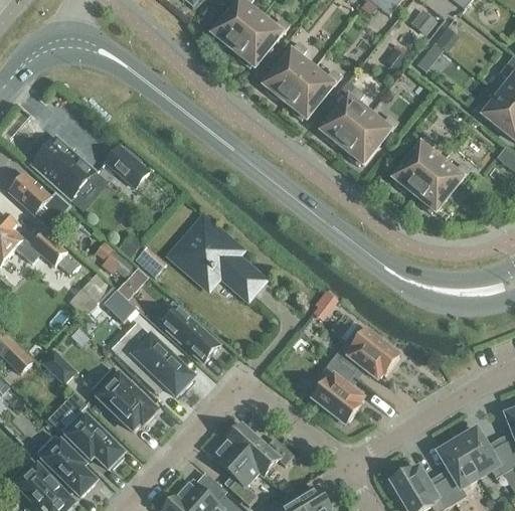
[(226,44),(233,50),(262,15),(247,5),(251,0),(238,0),(212,33),(215,35),(213,38),(223,46),(226,44)]
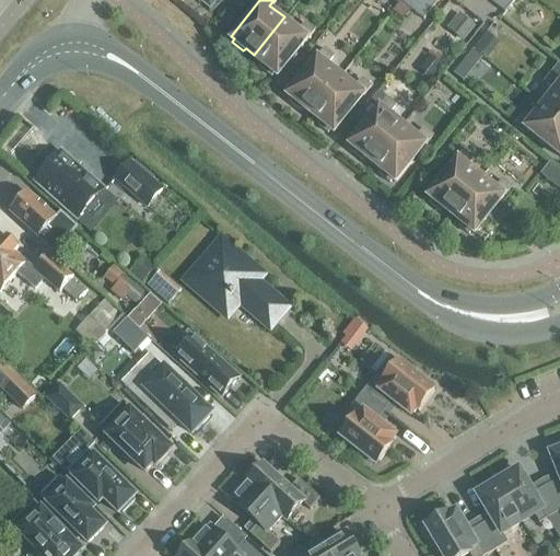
[(416,0),(411,7),(423,16),(436,0),(416,0)]
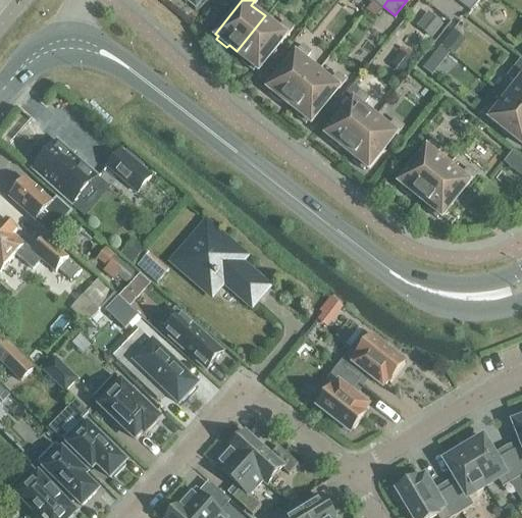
[(460,0),(471,8),(477,0),(460,0)]
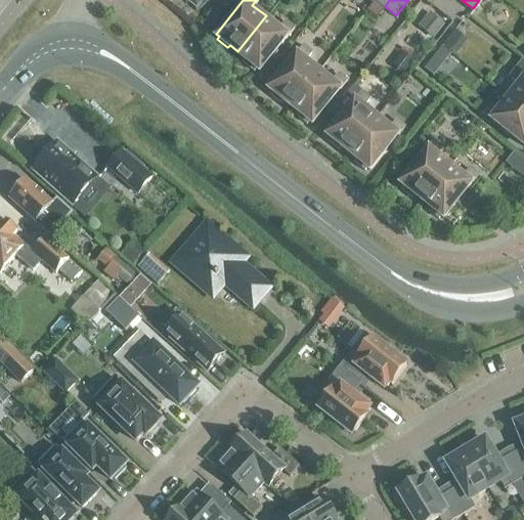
[(431,10),(421,25),(435,36),(445,23),(431,10)]
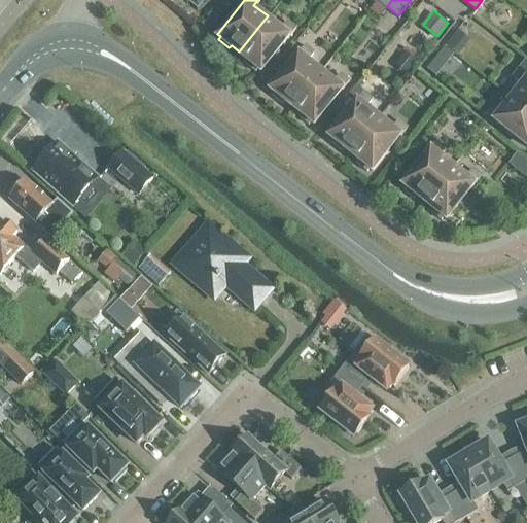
[(268,15),(239,51),(247,58),(245,60),(255,69),(257,66),(261,69),(295,25),(287,19),(281,27),(268,15)]
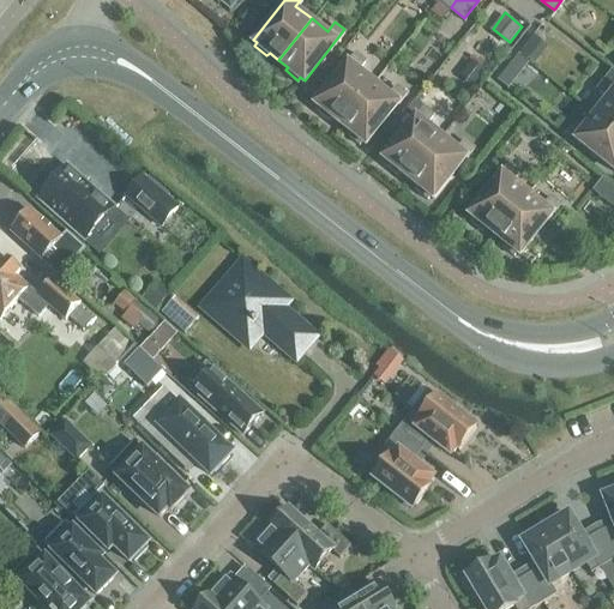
[(511,84),(551,41),(537,29),(498,73),(511,84)]
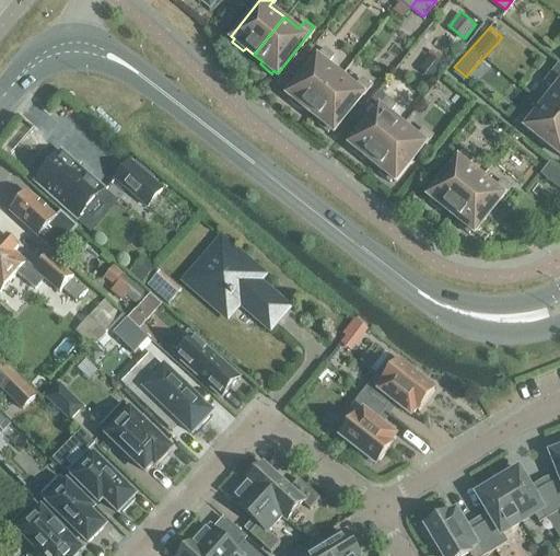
[(302,104),(311,111),(340,73),(326,61),(333,53),(324,46),(287,92),(291,95),(288,97),(300,107),(302,104)]
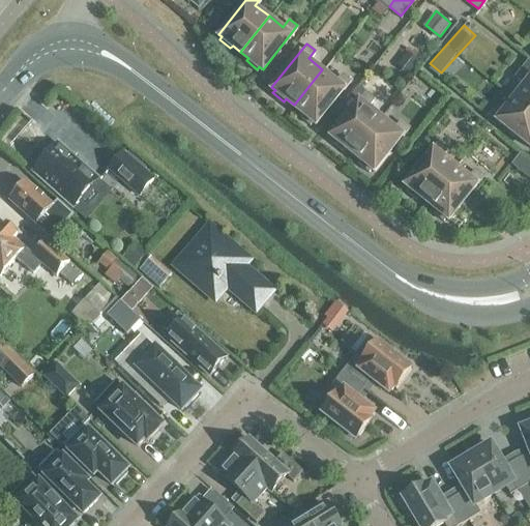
[(523,81),(512,94),(529,108),(529,72),(522,66),(516,75),(523,81)]
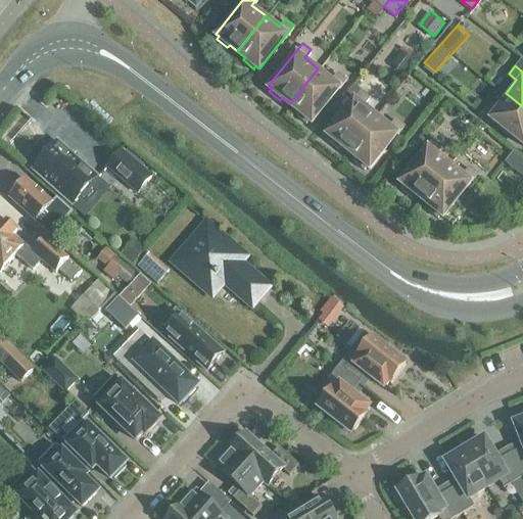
[(318,68),(290,103),(297,109),(295,112),(306,122),(308,119),(312,121),(346,78),(338,71),(332,79),(318,68)]
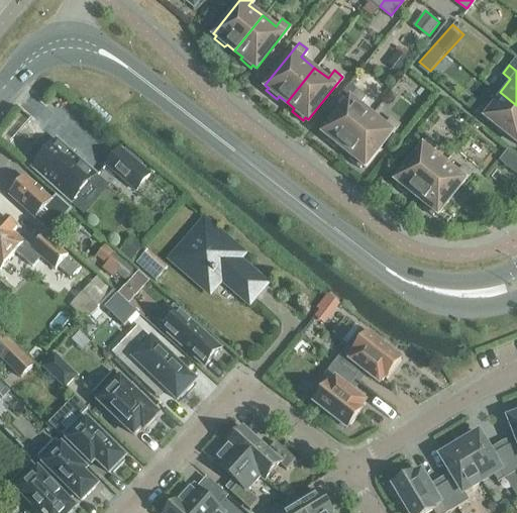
[(336,141),(343,148),(372,113),(358,102),(365,94),(356,88),(322,131),(325,133),(323,136),(334,144),(336,141)]
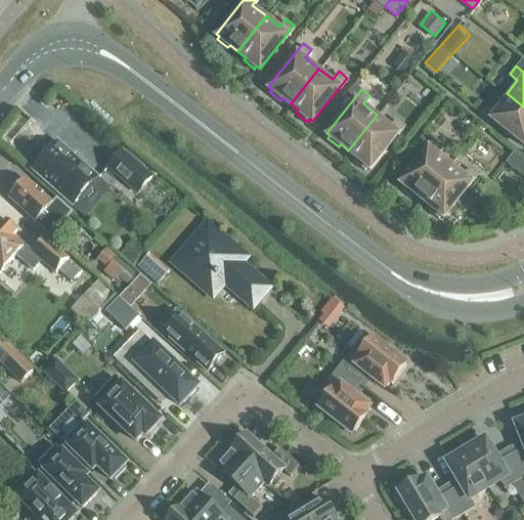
[(486,102),(480,111),(523,144),(523,143),(523,106),(507,93),(494,109),(486,102)]
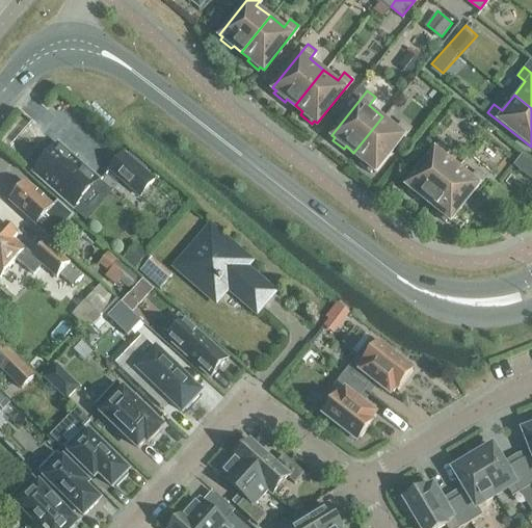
[(382,116),(353,153),(362,159),(360,161),(371,170),(373,167),(376,169),(410,126),(403,120),(396,127),(382,116)]
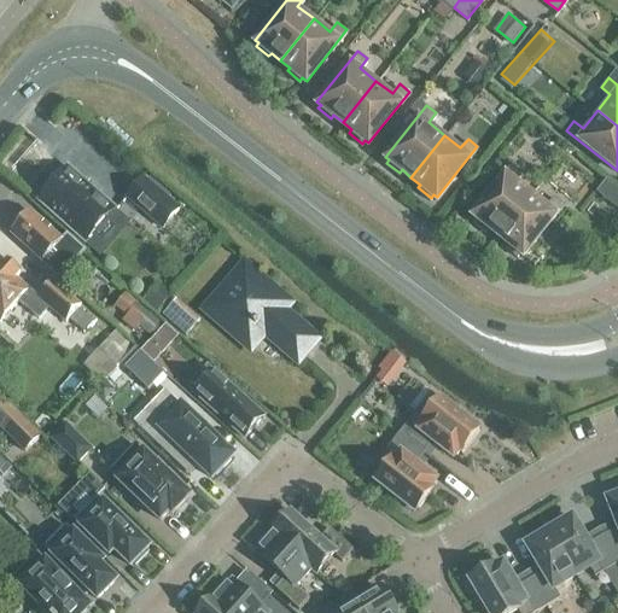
[(497,155),(495,159),(500,163),(506,156),(501,152),(497,155)]
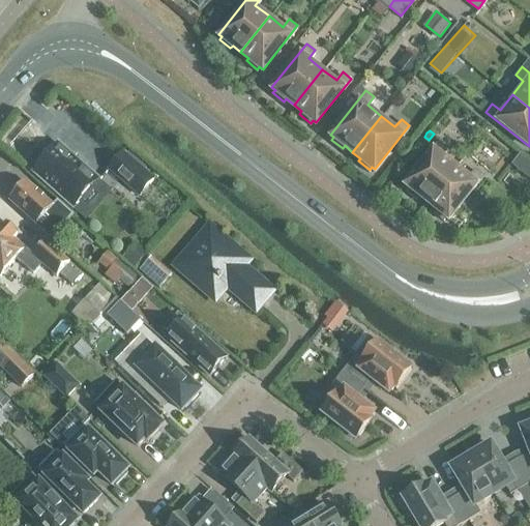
[(419,195),(427,201),(455,166),(442,154),(448,146),(440,140),(405,183),(408,186),(406,190),(417,198),(419,195)]
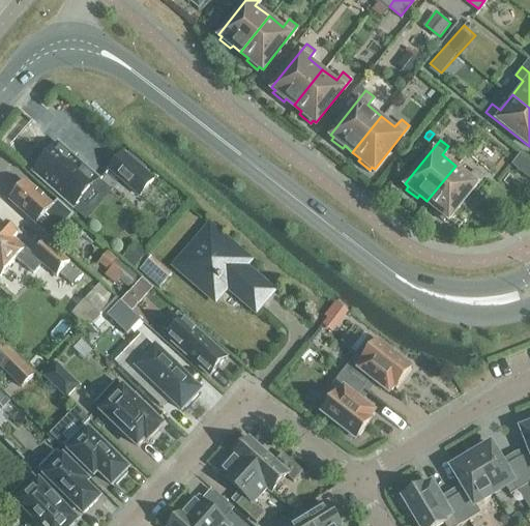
[(59,142),(34,170),(74,204),(98,176),(59,142)]
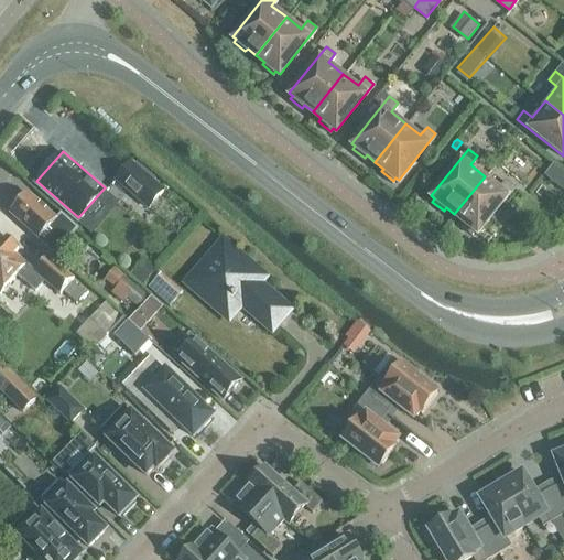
[(116,176),(149,204),(163,187),(130,159),(116,176)]
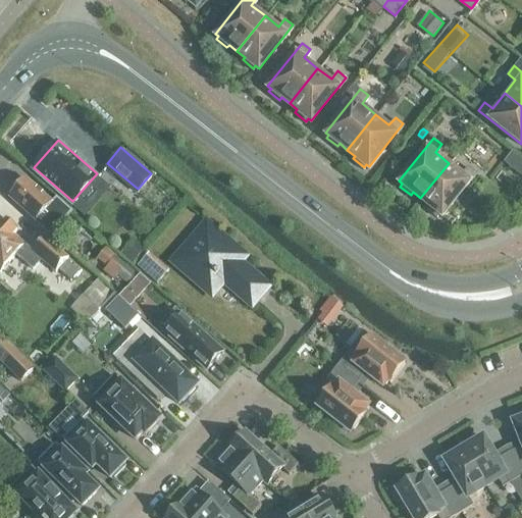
[(521,158),(513,151),(504,161),(521,175),(521,158)]
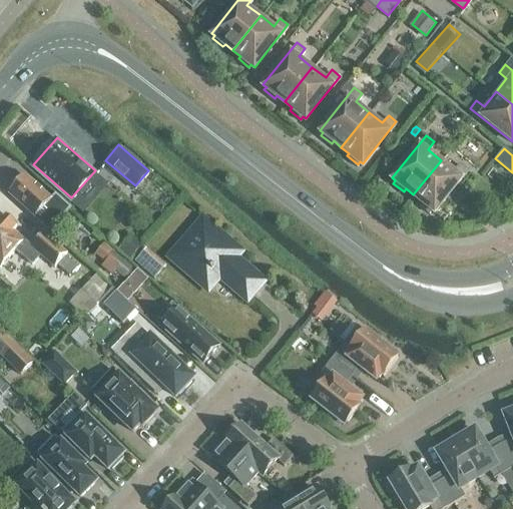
[(454,170),(441,160),(413,194),(421,200),(419,203),(430,212),(432,209),(435,211),(469,169),(461,162),(454,170)]
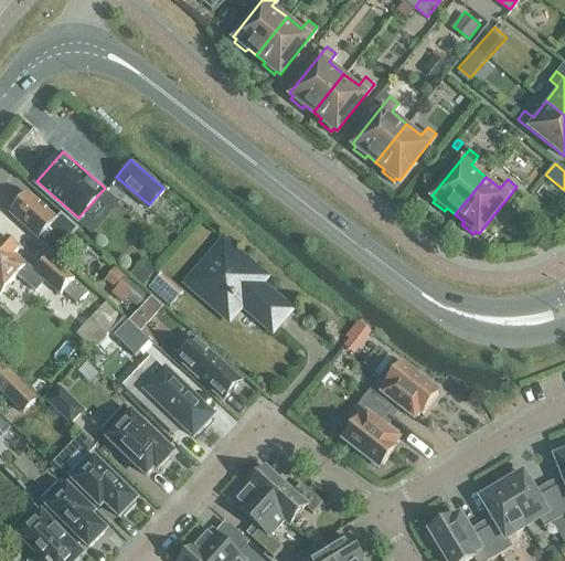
[(73,234),(78,228),(61,212),(55,218),(29,192),(10,212),(38,236),(36,237),(54,254),(65,242),(78,254),(86,246),(73,234)]
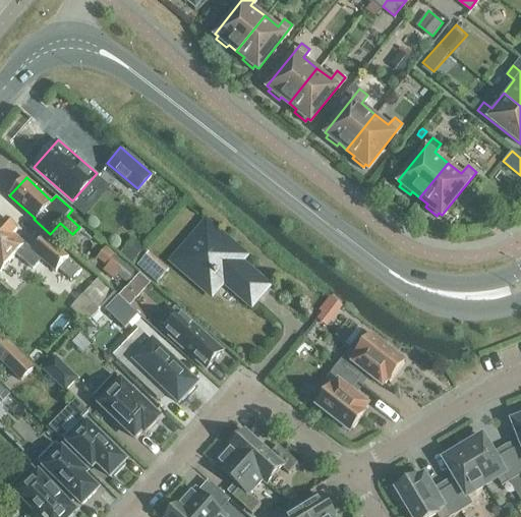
[(0,269),(1,270),(16,251),(34,267),(42,257),(56,270),(59,267),(71,277),(78,268),(65,256),(68,253),(46,234),(33,249),(14,233),(18,229),(5,218),(2,222),(0,220),(0,269)]
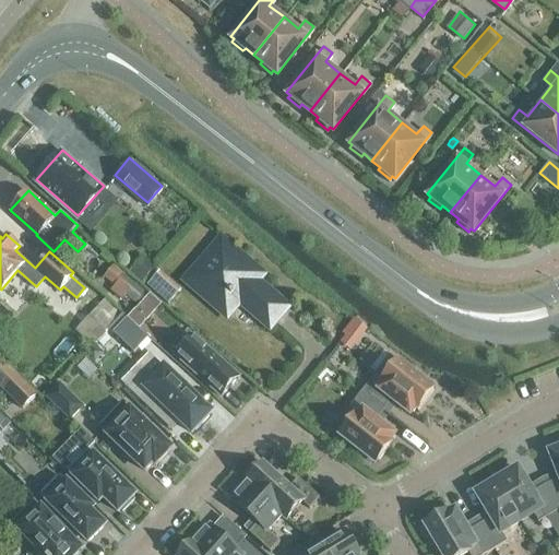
[(270,323),(286,304),(256,279),(261,272),(222,237),(187,278),(227,313),(239,297),(270,323)]
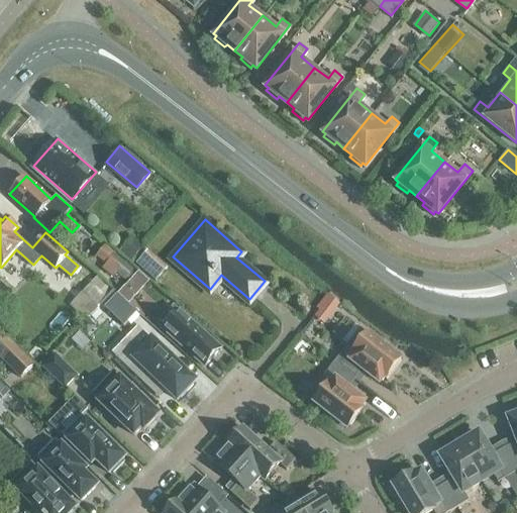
[(131,258),(144,243),(133,233),(120,247),(131,258)]
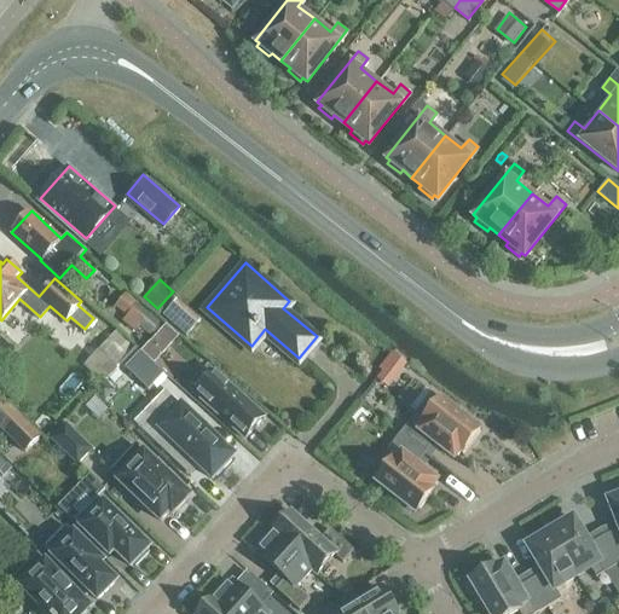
[(114,302),(126,312),(122,317),(134,326),(139,322),(151,331),(161,319),(137,300),(132,305),(122,295),(114,302)]
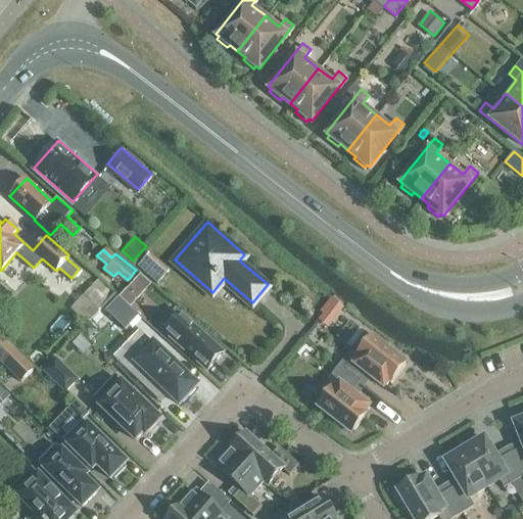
[(138,264),(157,281),(169,268),(148,250),(138,264)]
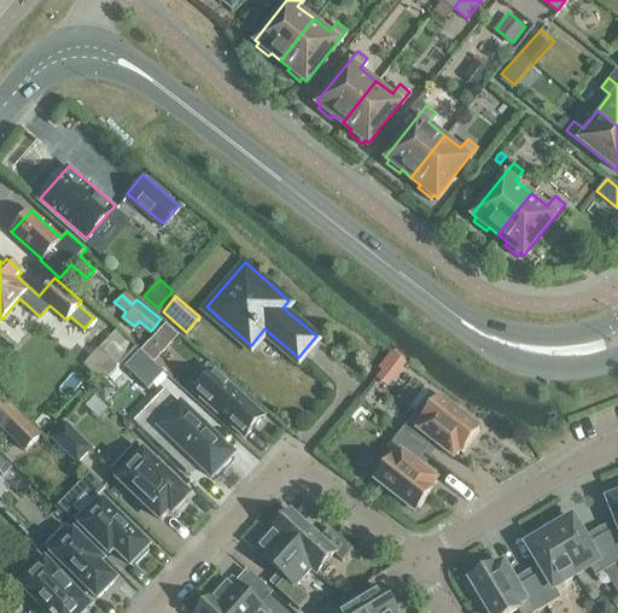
[(116,363),(128,351),(109,334),(98,346),(116,363)]
